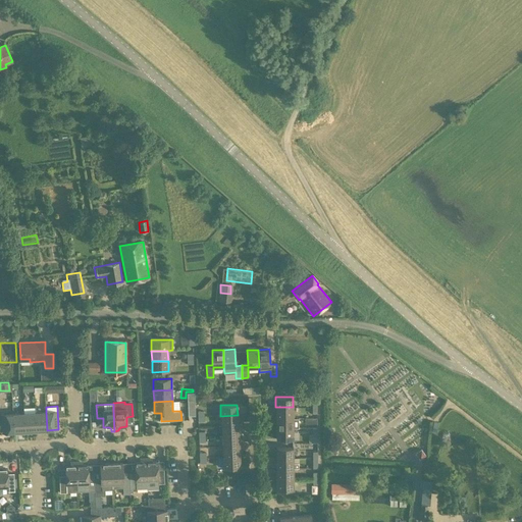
[(293,418),(293,407),(275,407),(275,418),(293,418)]
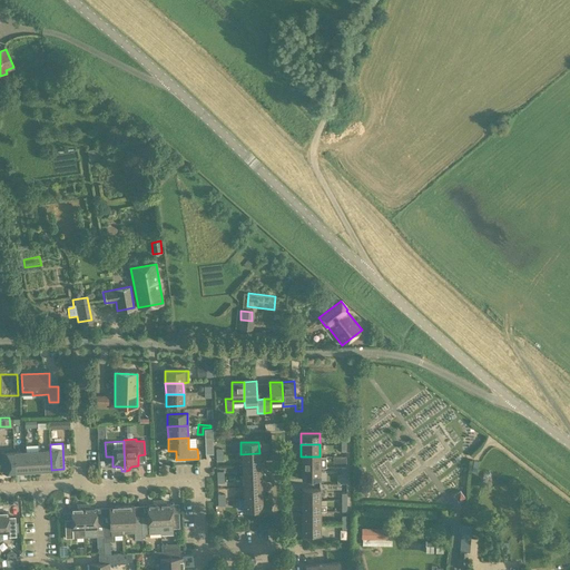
[(38,450),(26,451),(27,471),(39,470),(38,450)]
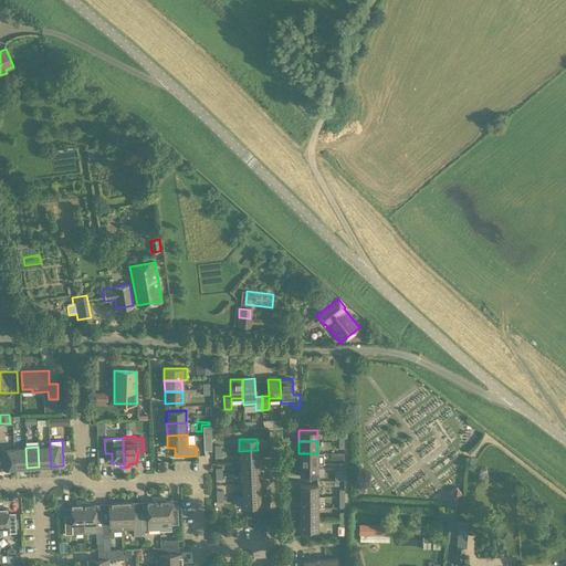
[(38,447),(39,467),(51,467),(50,447),(38,447)]
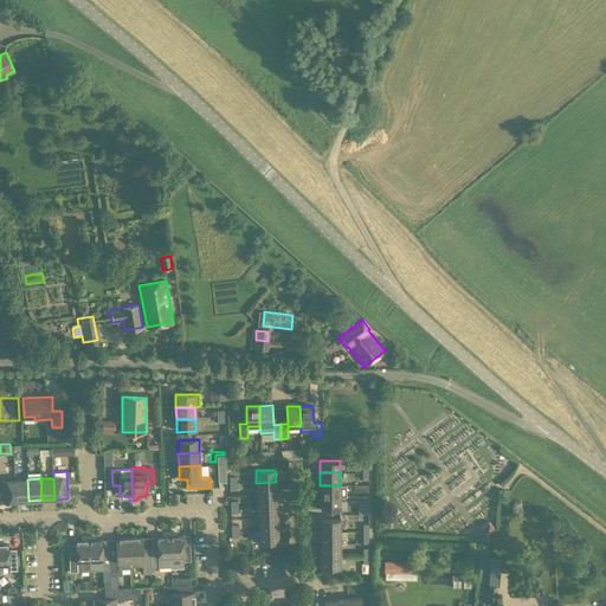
[(15,502),(28,501),(27,479),(14,481),(15,502)]
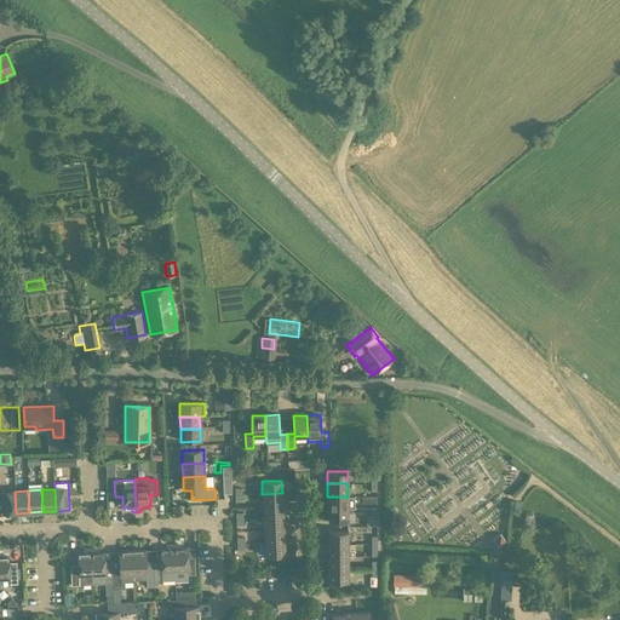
[(3,514),(16,514),(15,492),(1,492),(3,514)]
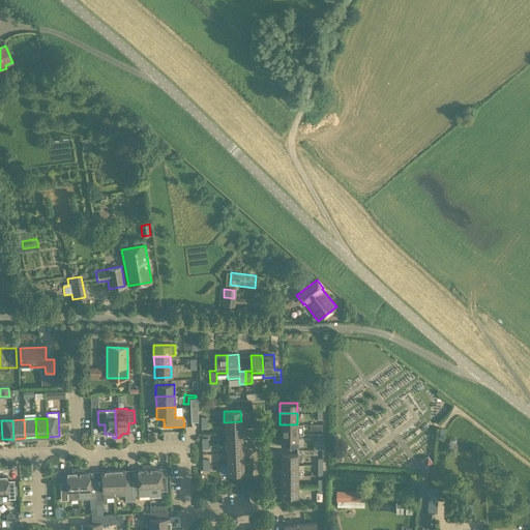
[(241,432),(241,421),(224,422),(224,433),(241,432)]
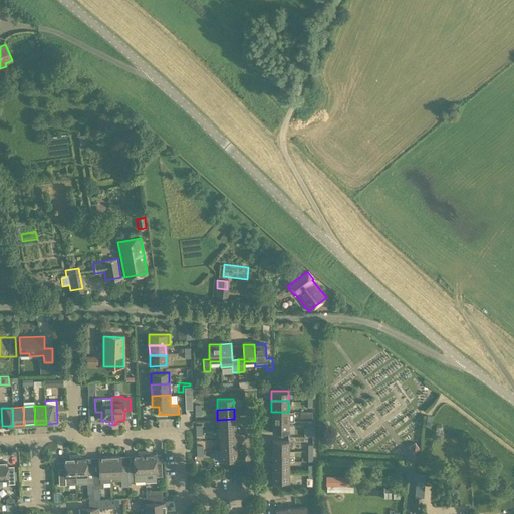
[(288,412),(271,412),(271,422),(288,422),(293,422),(293,412),(288,412)]
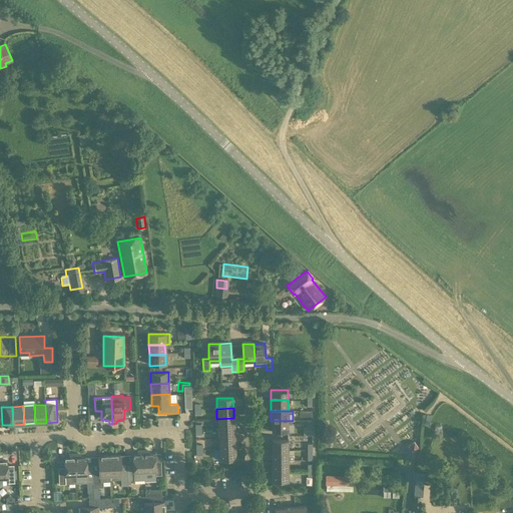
[(217,429),(234,428),(233,418),(216,419),(217,429)]
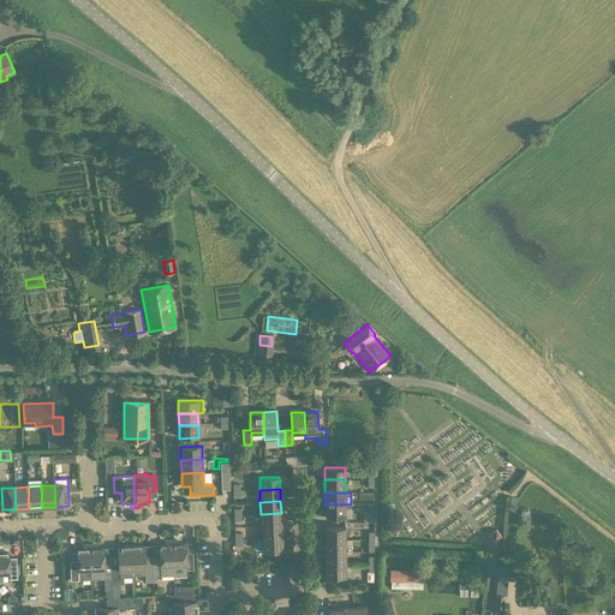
[(345,517),(345,505),(324,505),(324,517),(345,517)]
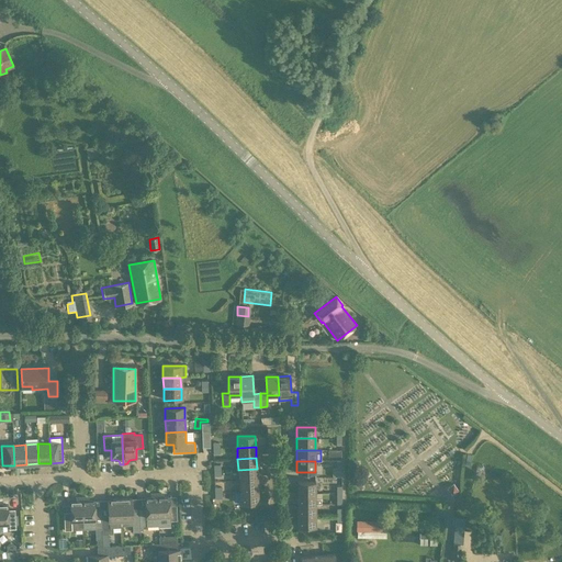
[(257,469),(238,470),(238,482),(257,481),(257,469)]
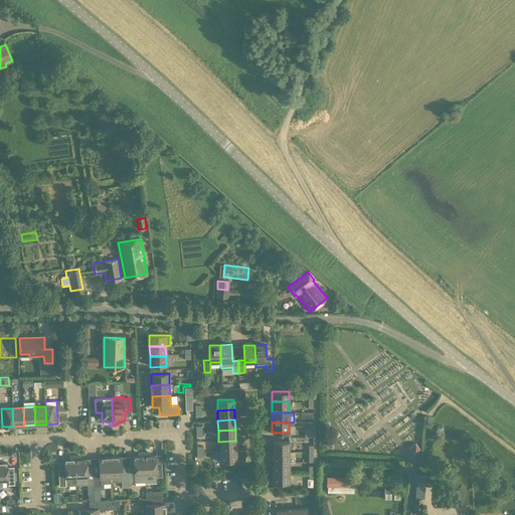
[(236,451),(235,441),(218,442),(219,452),(236,451)]
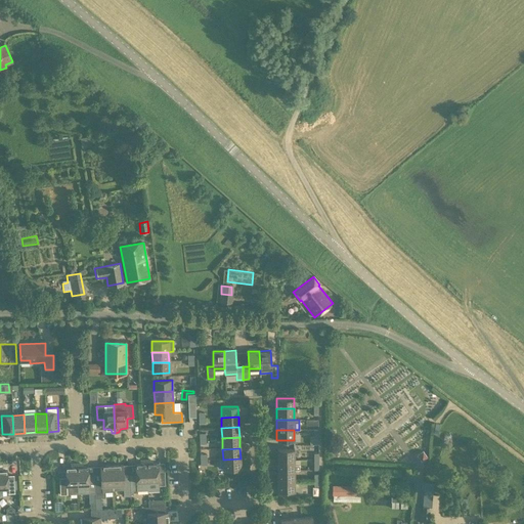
[(276,448),(276,460),(294,460),(294,448),(276,448)]
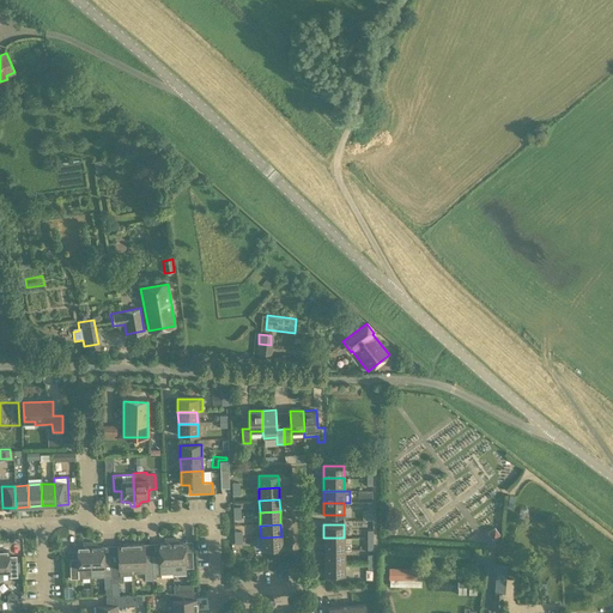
[(492,539),(499,534),(495,527),(487,532),(492,539)]
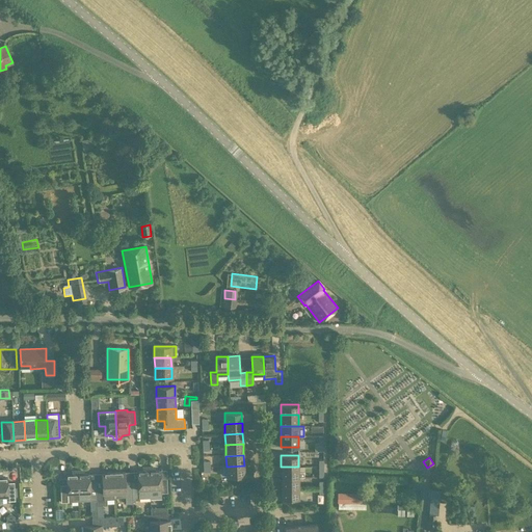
[(244,476),(244,466),(227,467),(227,477),(244,476)]
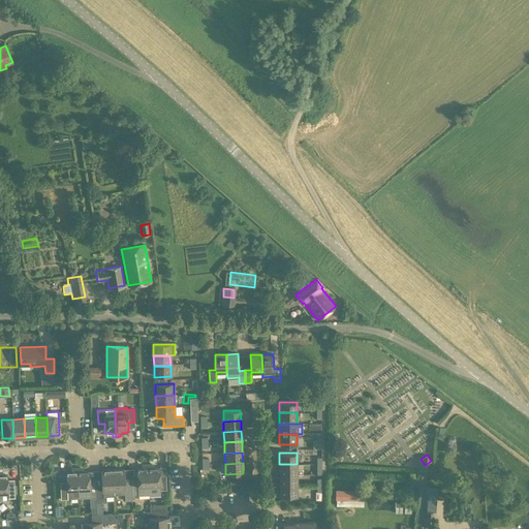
[(297,464),(279,464),(279,474),(297,474),(297,464)]
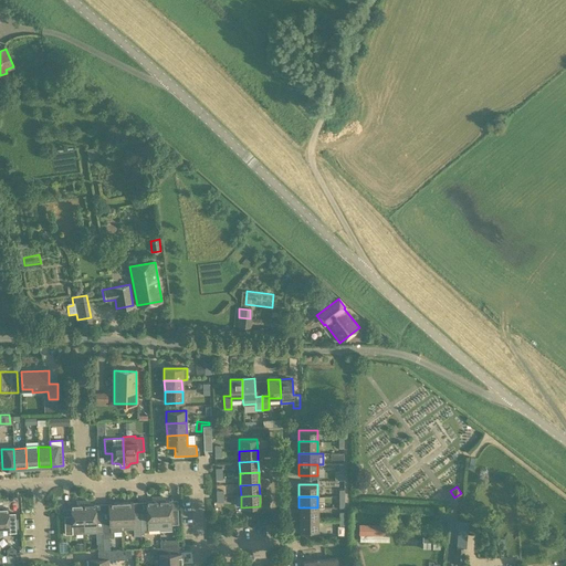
[(147,528),(159,527),(157,498),(153,498),(153,500),(150,501),(145,502),(146,513),(139,513),(139,519),(139,530),(147,530),(147,528)]
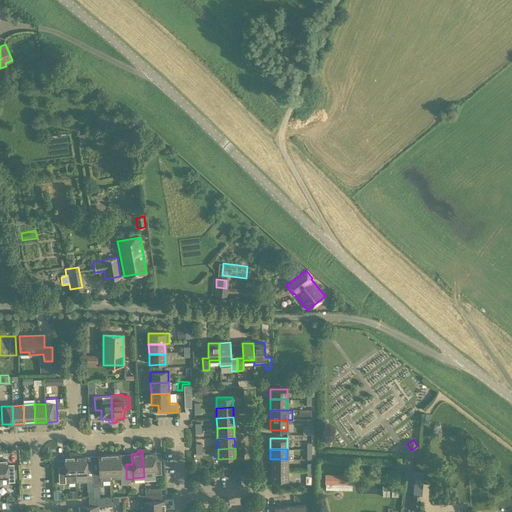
[(142,450),(144,477),(144,478),(155,478),(155,475),(161,474),(160,462),(154,463),(154,453),(148,453),(146,452),(146,450),(142,450)]
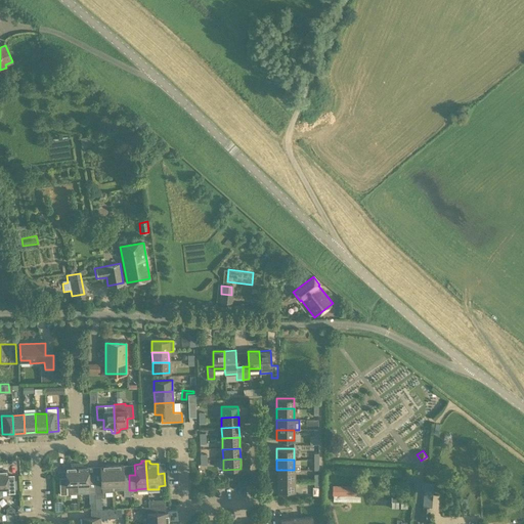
[(77,495),(76,464),(72,465),(72,467),(70,468),(64,469),(64,479),(58,479),(59,496),(77,495)]
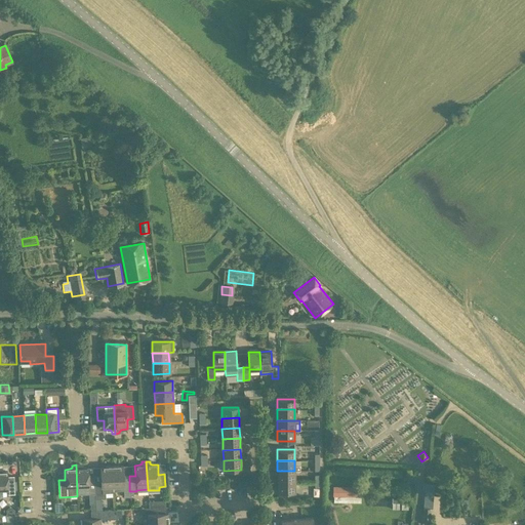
[(79,465),(76,465),(77,496),(94,495),(94,482),(93,478),(88,478),(87,469),(82,469),(79,467),(79,465)]
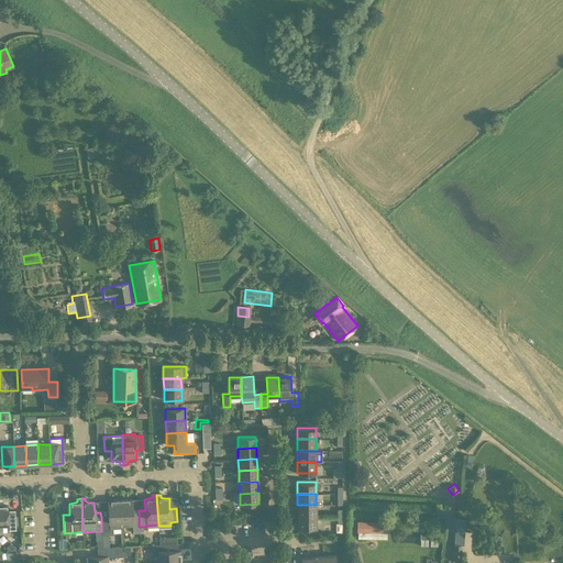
[(101,517),(101,531),(101,536),(112,536),(112,527),(120,527),(119,500),(107,501),(108,517),(101,517)]
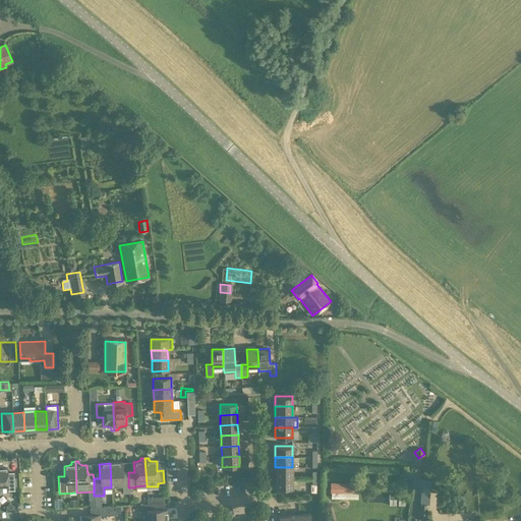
[(121,463),(110,463),(111,487),(122,486),(122,493),(129,493),(128,487),(128,477),(122,477),(121,463)]
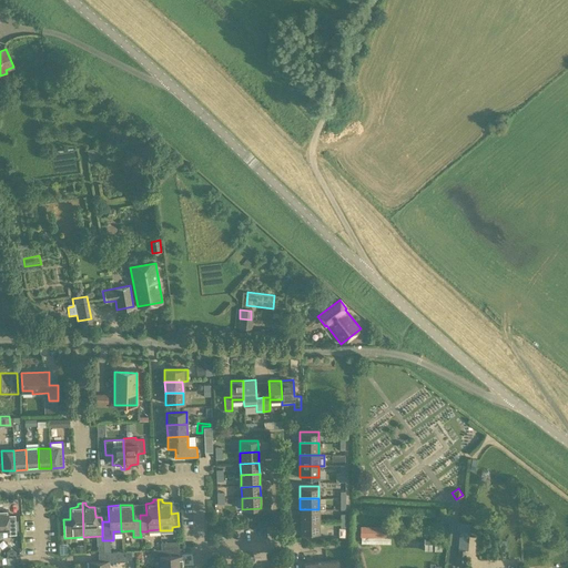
[(300,509),(300,520),(318,520),(318,509),(300,509)]
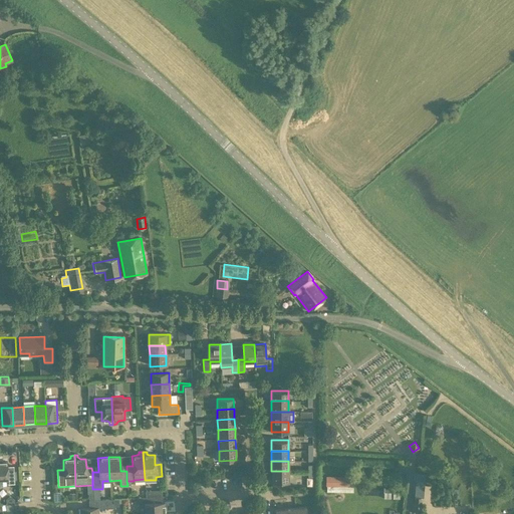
[(13,466),(7,466),(7,463),(1,463),(0,462),(0,485),(7,485),(14,484),(14,482),(13,472),(13,466)]
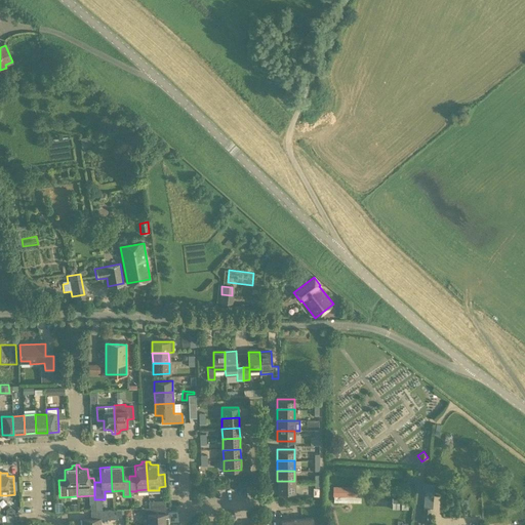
[(294,481),(277,481),(277,491),(294,491),(294,481)]
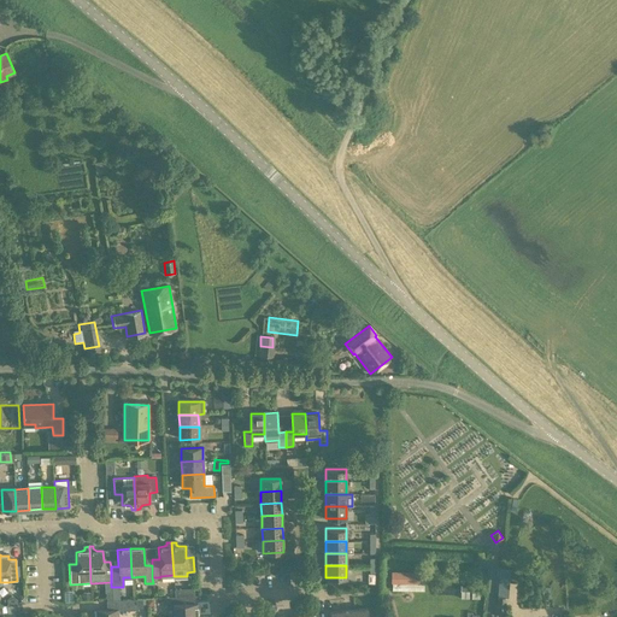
[(391,583),(392,583),(424,583),(425,583),(425,573),(392,571),(391,583)]
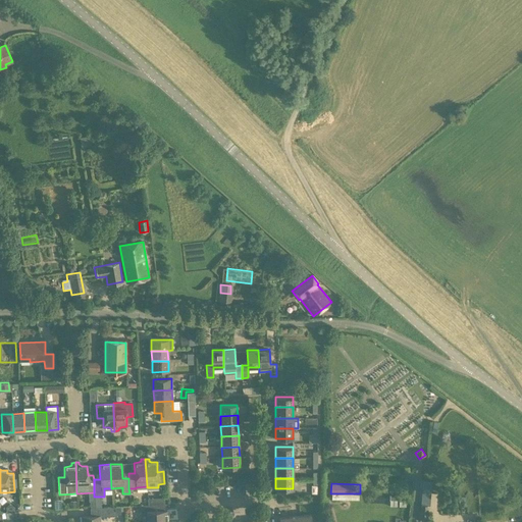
[(455,497),(455,506),(465,505),(464,496),(455,497)]
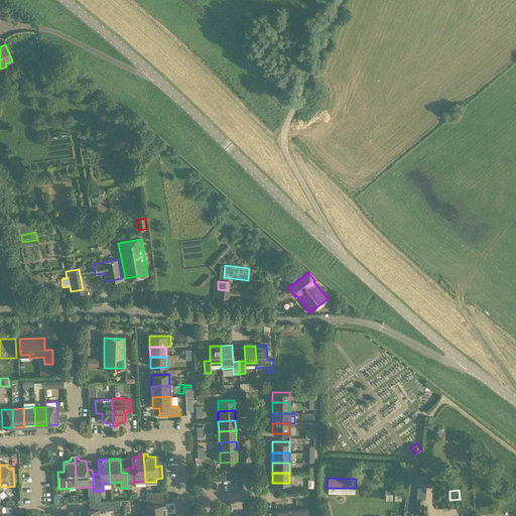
[(144,506),(144,515),(152,515),(164,515),(164,504),(150,505),(150,499),(138,500),(138,506),(144,506)]
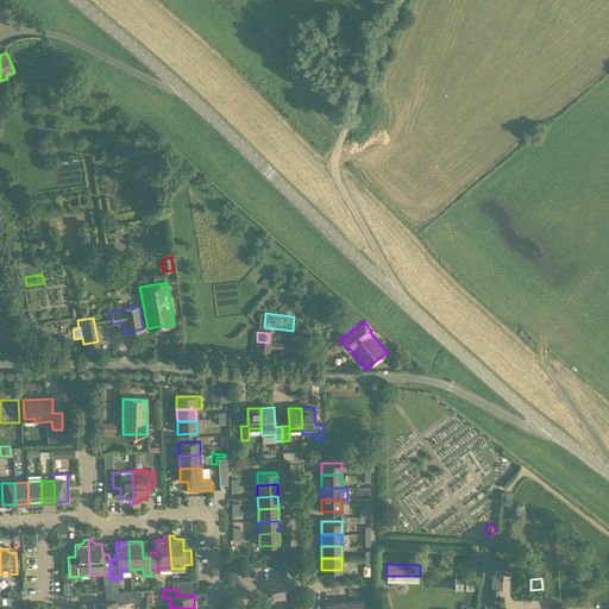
[(498,608),(500,590),(490,589),(489,607),(496,608),(498,608)]
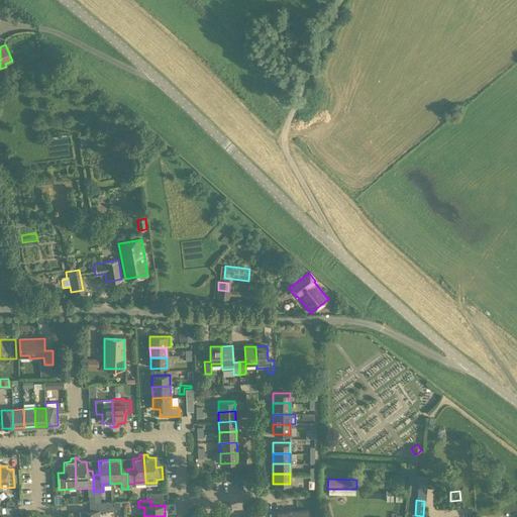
[(103,512),(116,511),(116,502),(102,503),(103,512)]
